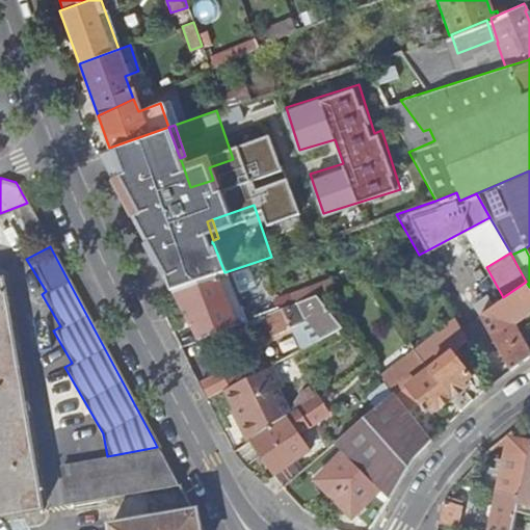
[(224,272),(171,291),(195,338),(243,320),(224,272)]
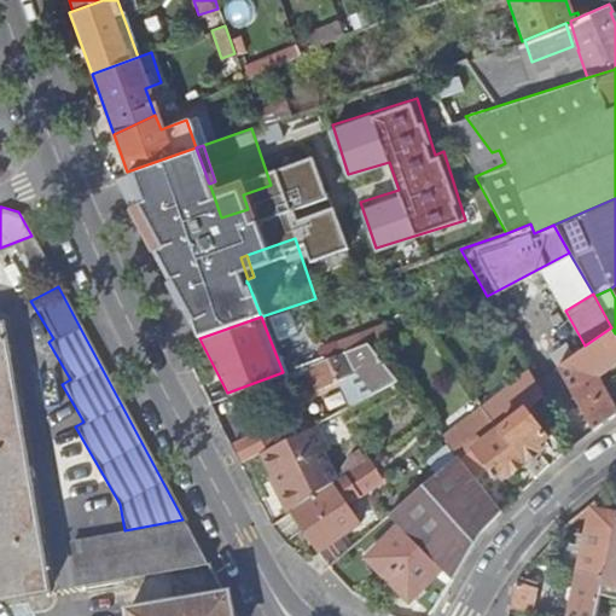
[(615,333),(611,327),(585,346),(556,364),(591,430),(614,413),(593,375),(615,359),(615,333)]
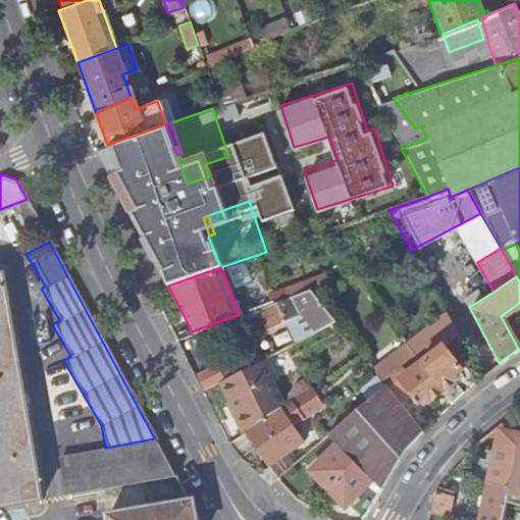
[(309,289),(254,309),(263,329),(301,312),(314,330),(334,320),(309,289)]
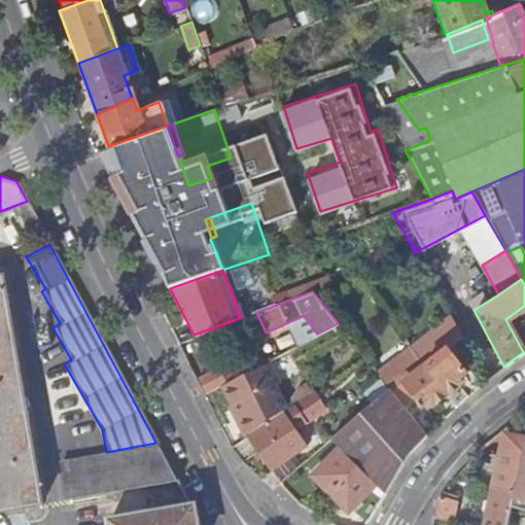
[(0,510),(36,504),(0,299),(0,510)]
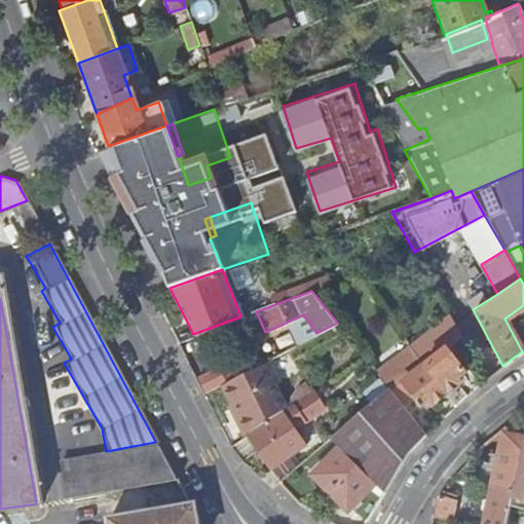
[(468,349),(459,335),(449,340),(457,354),(468,349)]
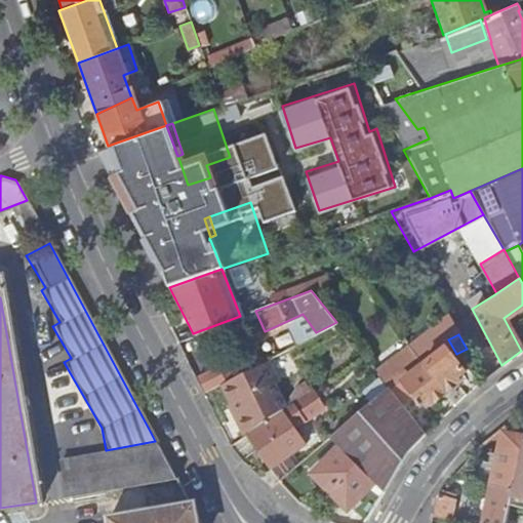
[(423,362),(410,346),(376,371),(387,385),(425,432),(435,421),(420,403),(427,398),(430,402),(444,392),(423,362)]
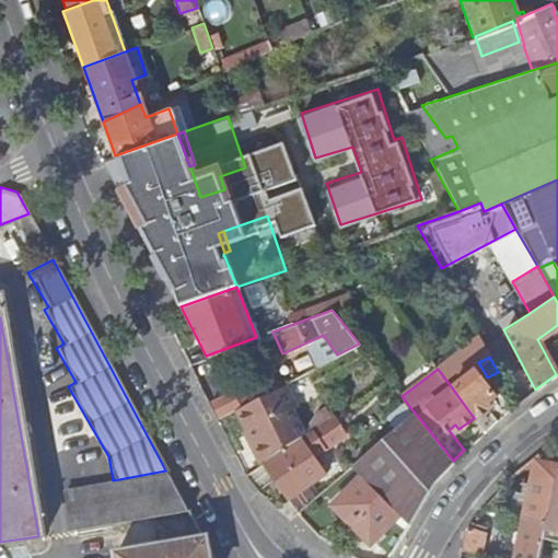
[(473,369),(451,386),(474,418),(484,431),(496,419),(487,407),(488,406),(485,400),(491,395),(473,369)]
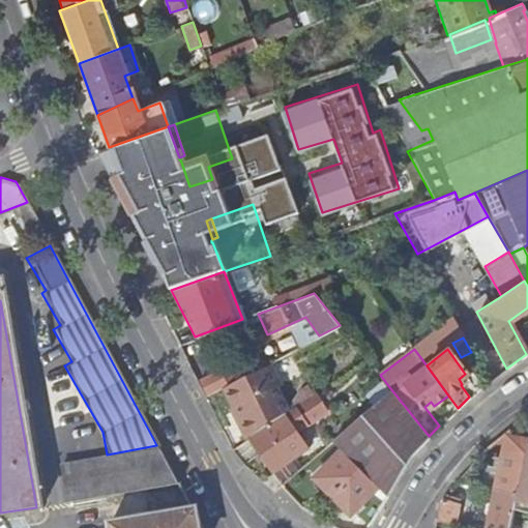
[(269,361),(223,386),(248,436),(288,409),(275,386),(281,383),(269,361)]
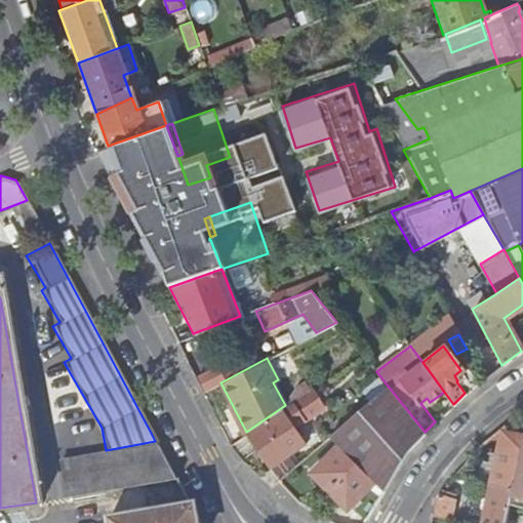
[(425,432),(387,385),(328,435),(336,445),(372,481),(383,491),(406,450),(425,432)]
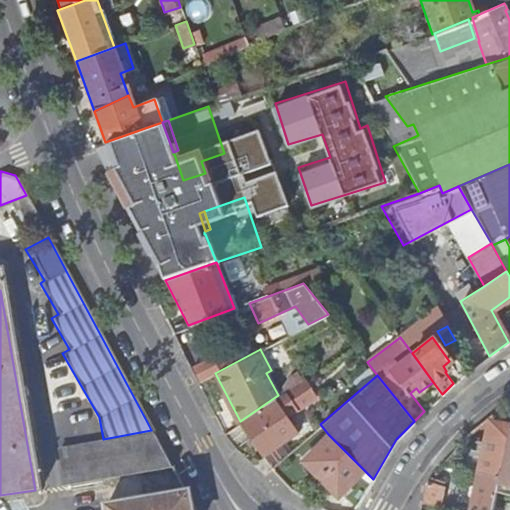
[(278,395),(240,421),(271,466),(287,453),(280,443),(297,431),(291,422),(286,414),(291,411),(316,395),(305,377),(278,395)]
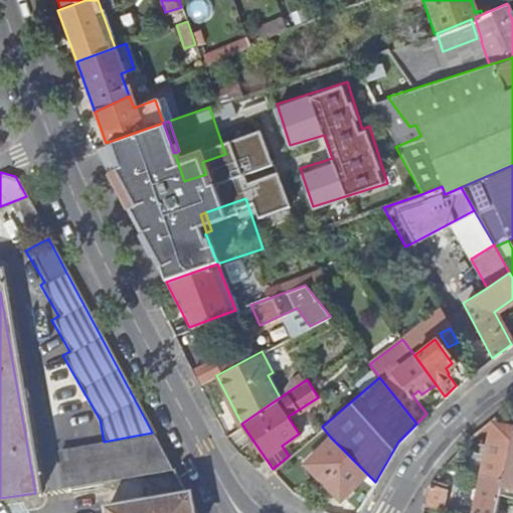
[(298,421),(293,413),(288,416),(293,424),(298,421)]
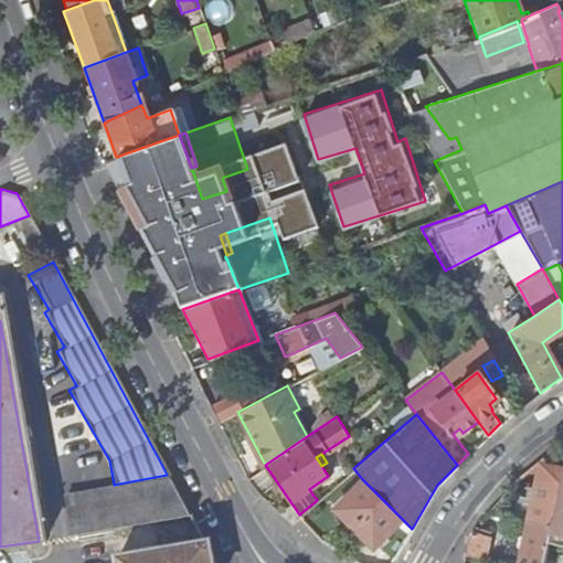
[(61,496),(67,535),(188,514),(168,477),(61,496)]
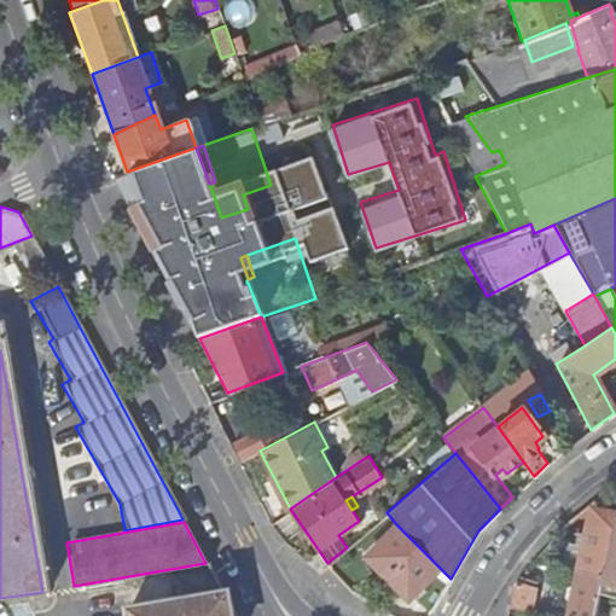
[(602,580),(603,570),(612,530),(612,528),(590,522),(577,573),(602,580)]
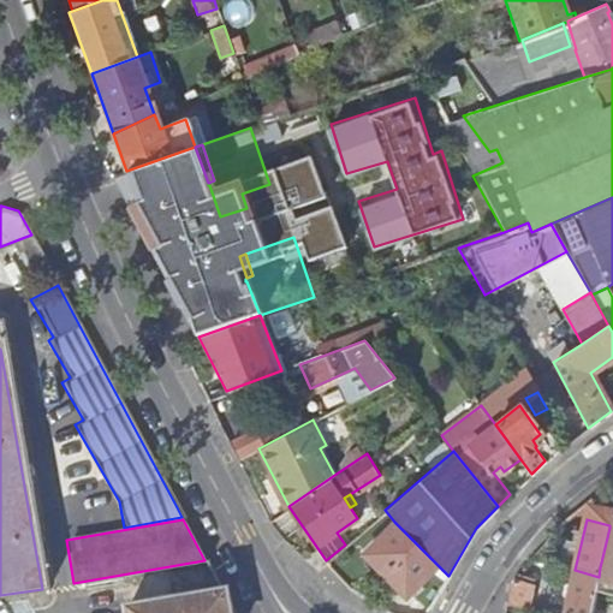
[(404,596),(436,564),(394,522),(363,553),(404,596)]
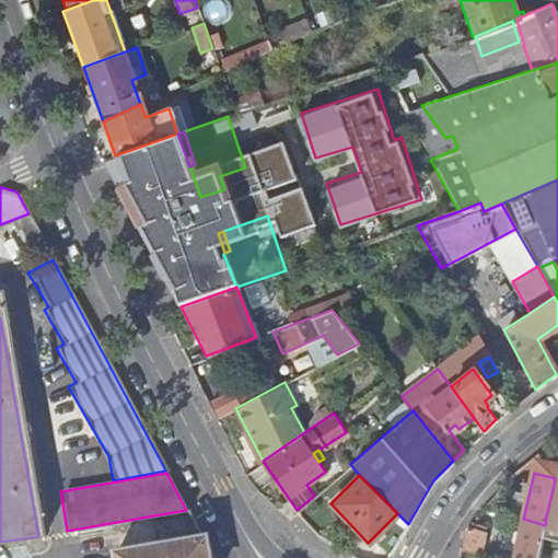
[(546,516),(557,519),(557,481),(555,480),(546,516)]
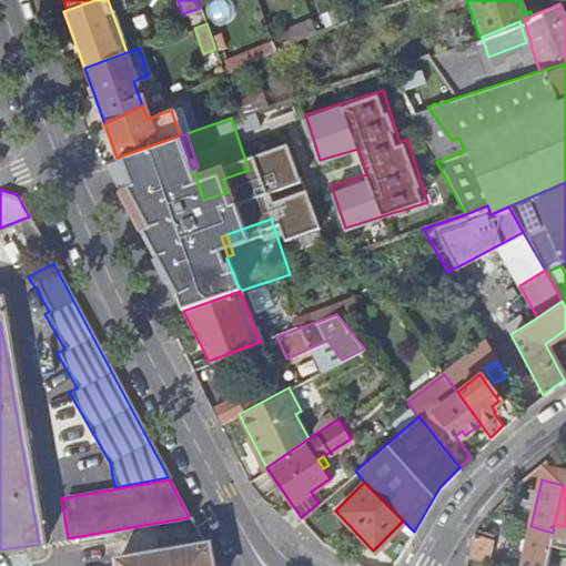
[(551,541),(565,544),(565,526),(554,524),(553,533),(551,541)]
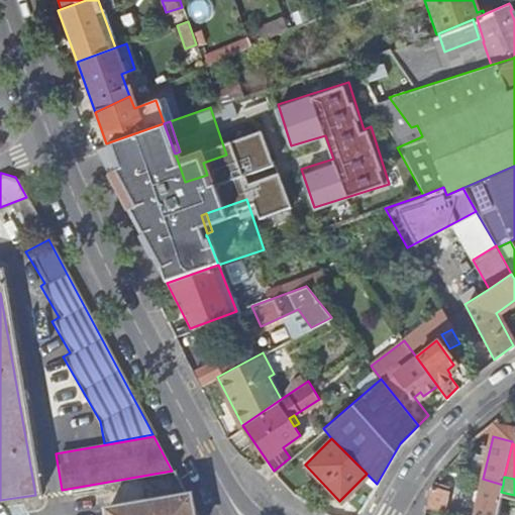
[(474,514),(495,514),(501,492),(503,485),(483,479),(480,493),(474,493),(473,498),(478,499),(474,514)]
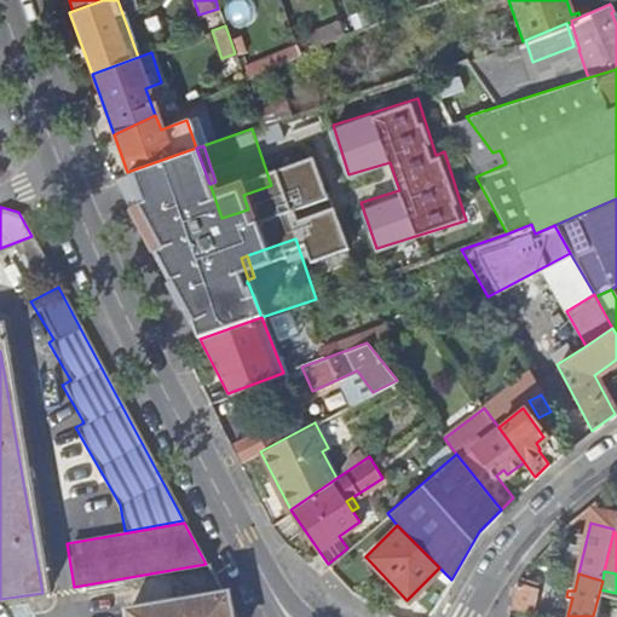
[(508,610),(530,613),(534,592),(514,586),(512,587),(508,610)]
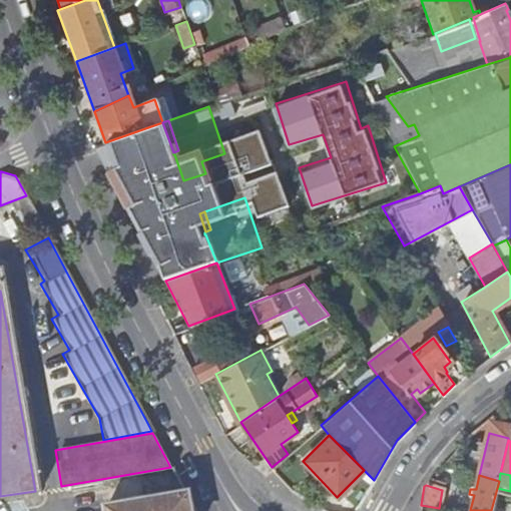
[(491,510),(510,510),(510,491),(497,488),(491,510)]
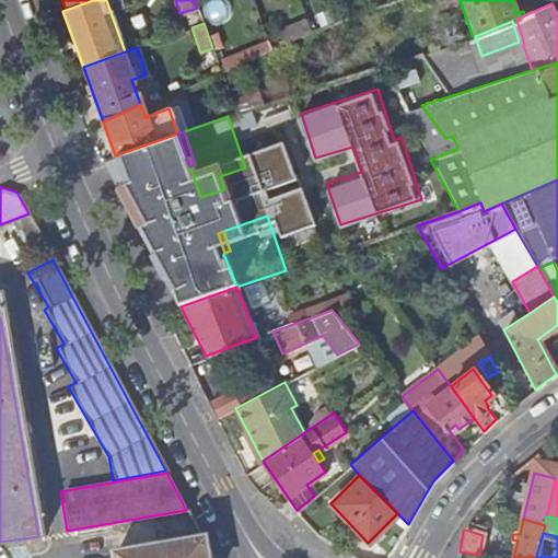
[(204,557),(200,537),(112,551),(112,557),(204,557)]
